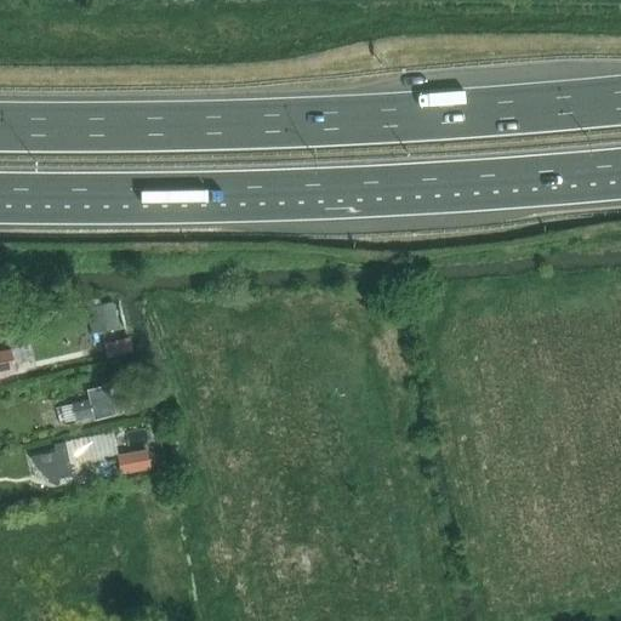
[(114,306),(89,311),(93,334),(119,329),(114,306)]
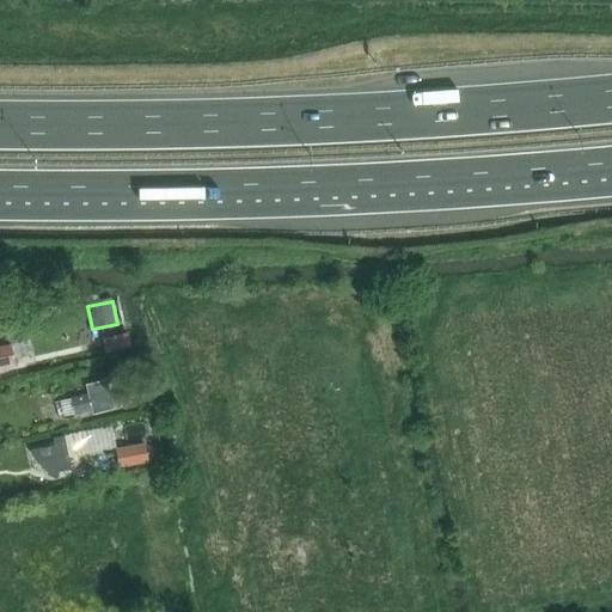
[(127,332),(103,338),(108,354),(130,348),(127,332)]
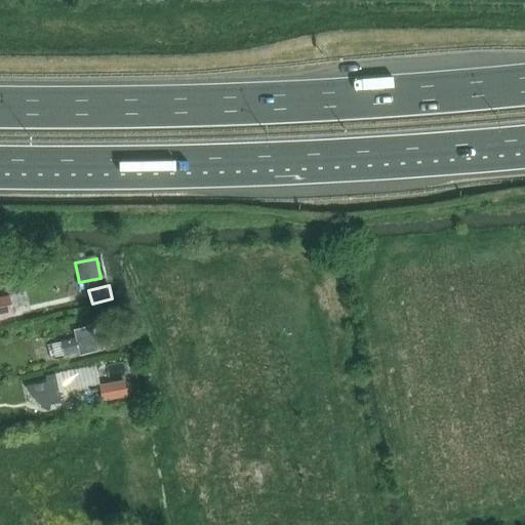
[(0,319),(13,316),(9,296),(0,297),(0,319)]
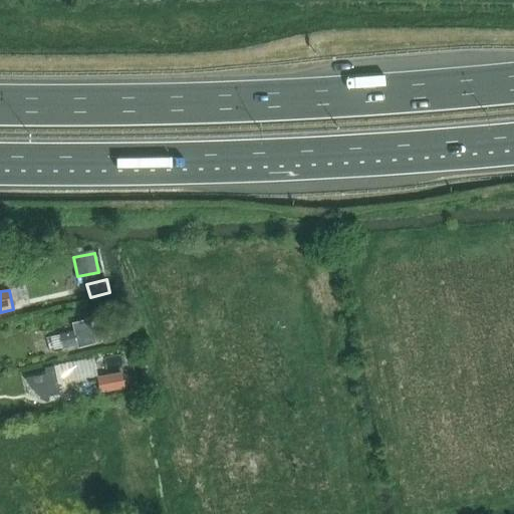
[(115,315),(101,317),(104,336),(118,334),(115,315)]
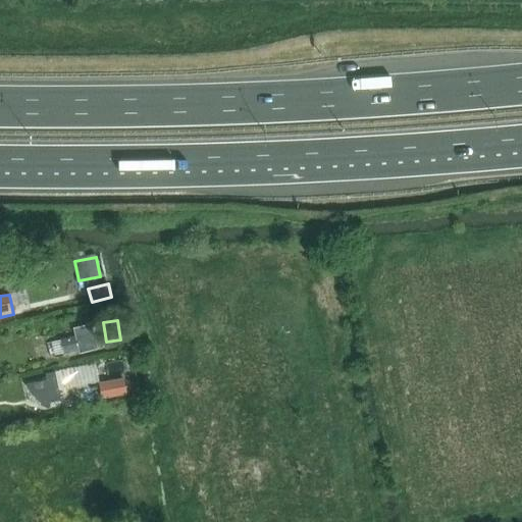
[(74,336),(62,340),(65,354),(77,351),(79,354),(98,350),(92,324),(74,328),(73,328),(74,336)]
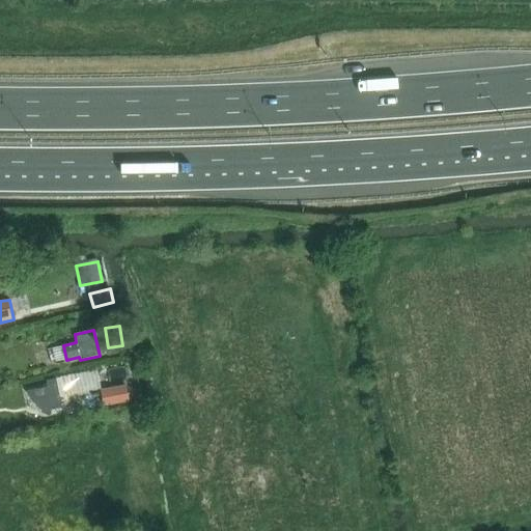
[(48,385),(26,389),(27,395),(31,401),(34,404),(37,408),(42,411),(47,415),(52,415),(53,419),(64,417),(56,378),(47,379),(48,385)]
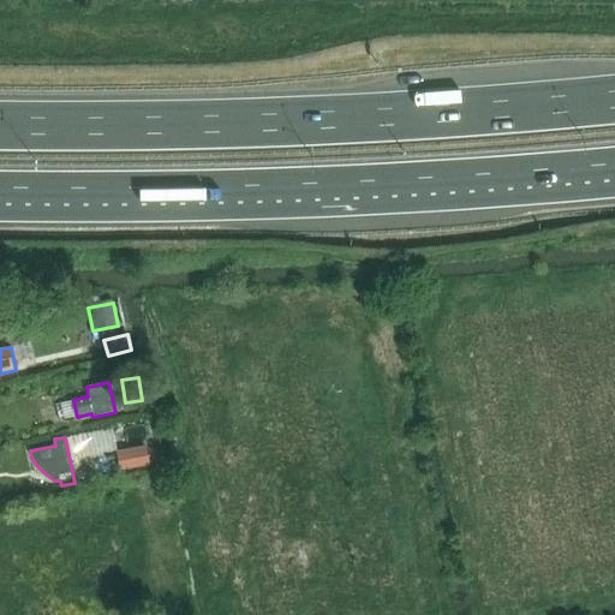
[(114,454),(119,475),(149,469),(145,448),(114,454)]
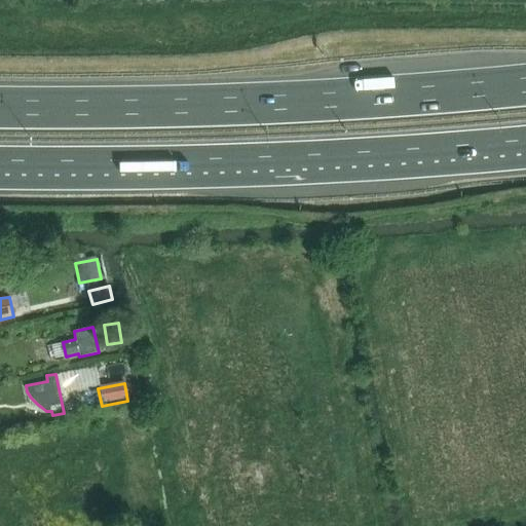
All buildings are outlined.
